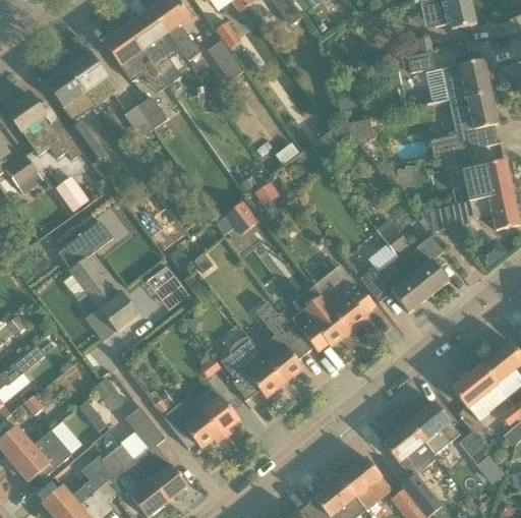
[(200,53),(180,23),(190,16),(177,0),(163,0),(152,8),(169,32),(189,60),(200,53)]
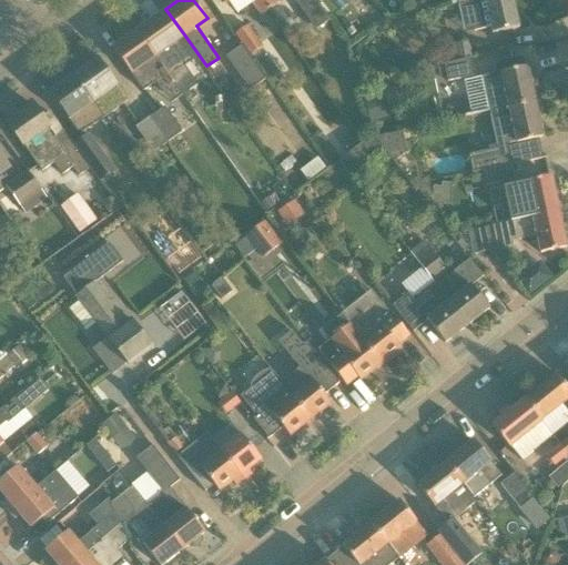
[(254,0),(252,2),(260,13),(270,7),(264,0),(254,0)]
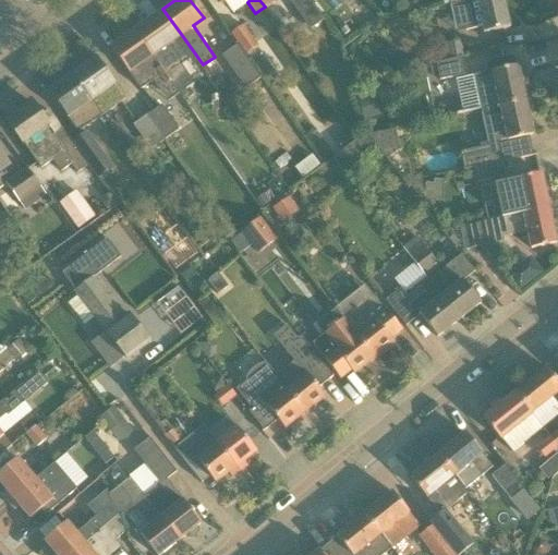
[(324,16),(312,0),(289,0),(310,27),(324,16)]
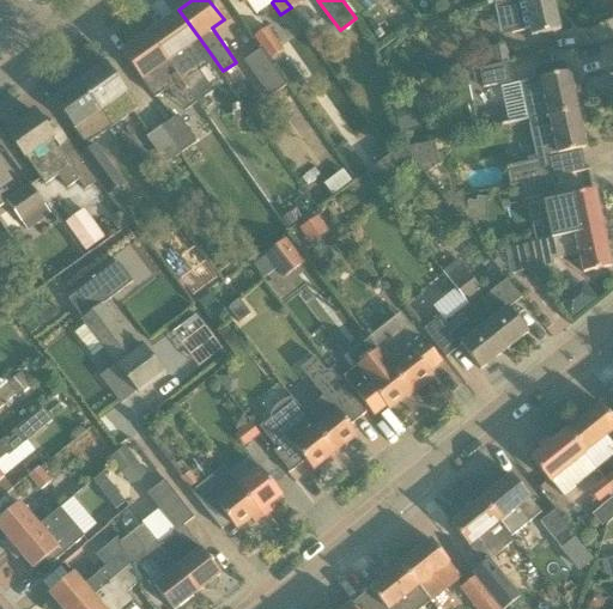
[(507,8),(507,13),(507,16),(507,18),(508,20),(510,24),(513,26),(515,28),(517,29),(520,29),(523,29),(530,28),(532,34),(559,28),(553,0),(513,0),(511,1),(509,4),(508,6),(507,8)]
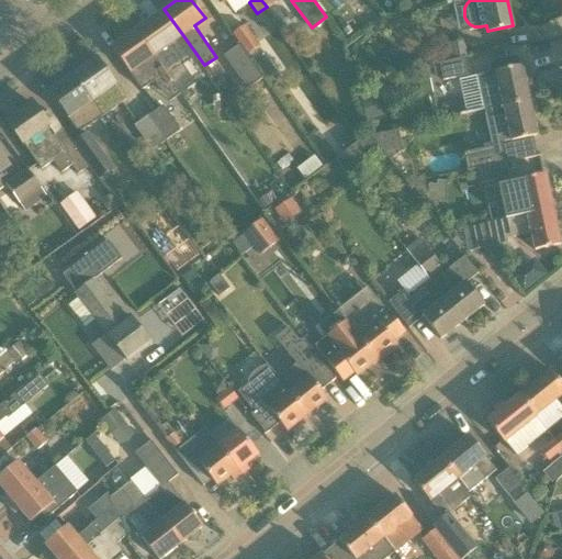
[(164,9),(135,29),(171,80),(182,74),(183,71),(175,58),(184,51),(176,38),(182,34),(164,9)]
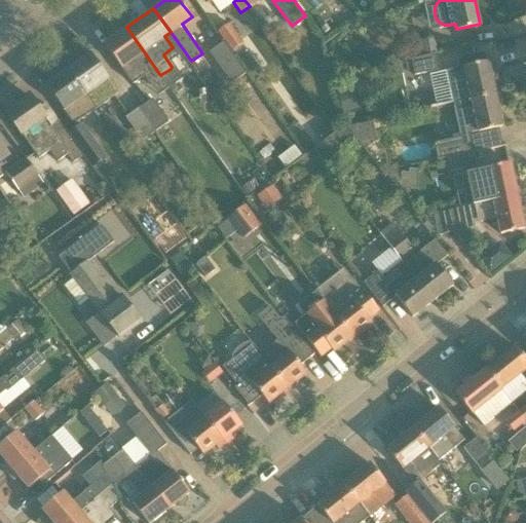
[(243,41),(229,22),(217,30),(224,41),(231,50),(243,41)]
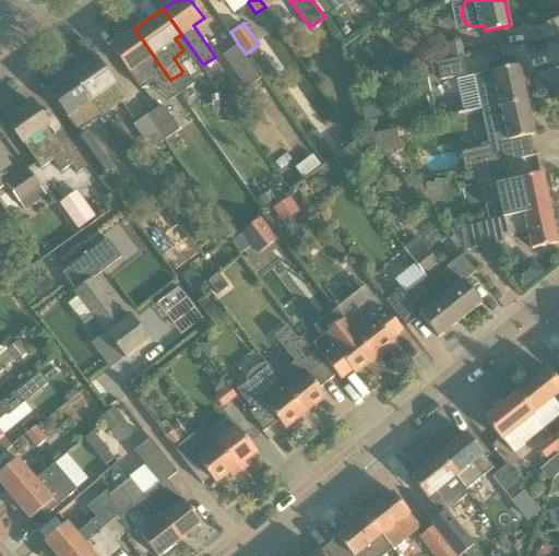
[(170,80),(134,28),(110,46),(138,83),(150,74),(159,87),(158,89),(177,115),(189,107),(177,91),(178,90),(170,80)]
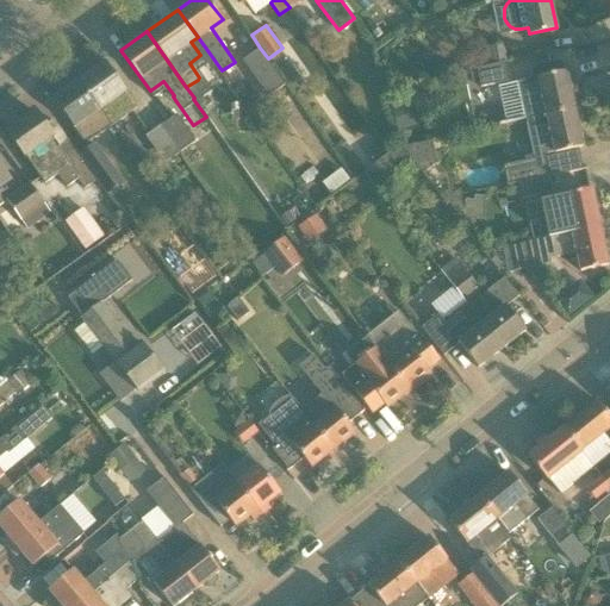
[(478,48),(483,67),(506,62),(502,42),(478,48)]
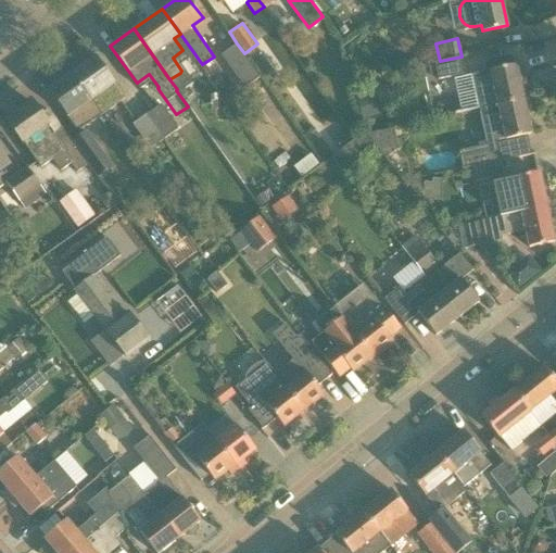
[(244,53),(237,44),(222,53),(244,86),(260,76),(244,53)]
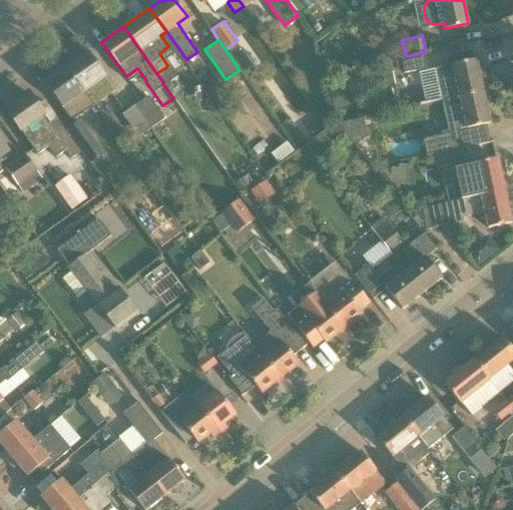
[(93,104),(115,88),(88,51),(66,67),(93,104)]
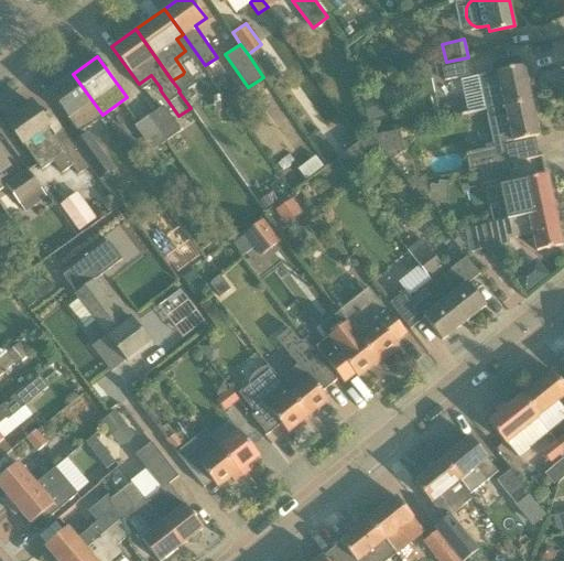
[(495,71),(479,74),(487,110),(531,101),(527,79),(532,78),(529,63),(512,66),(510,56),(492,60),(495,71)]
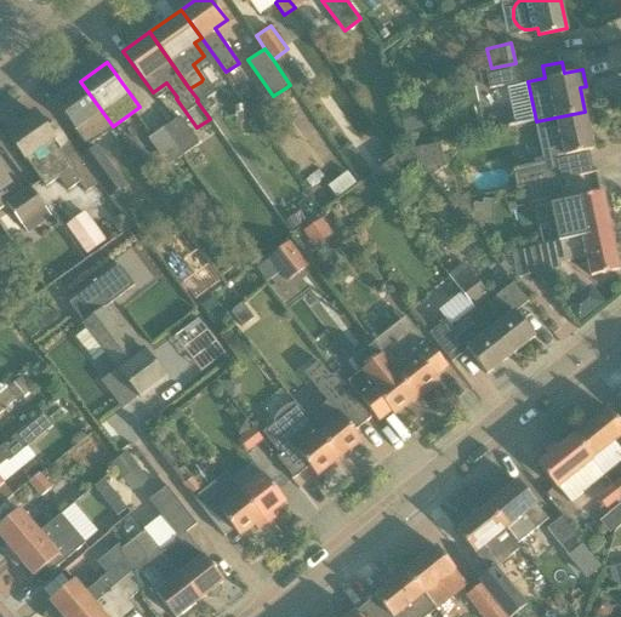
[(516,63),(491,68),(483,69),(486,86),(502,84),(503,90),(520,86),(516,63)]
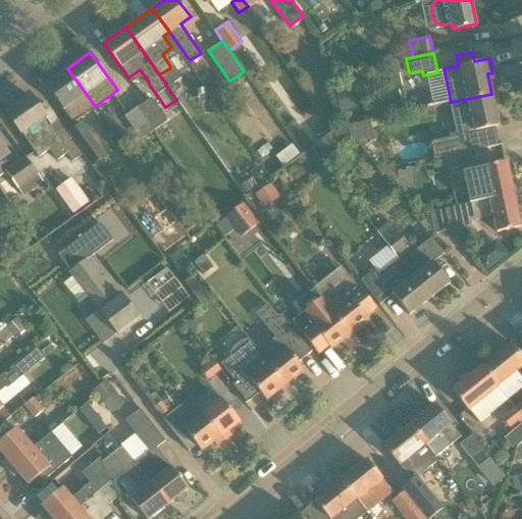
[(45,84),(72,121),(95,106),(67,68),(45,84)]
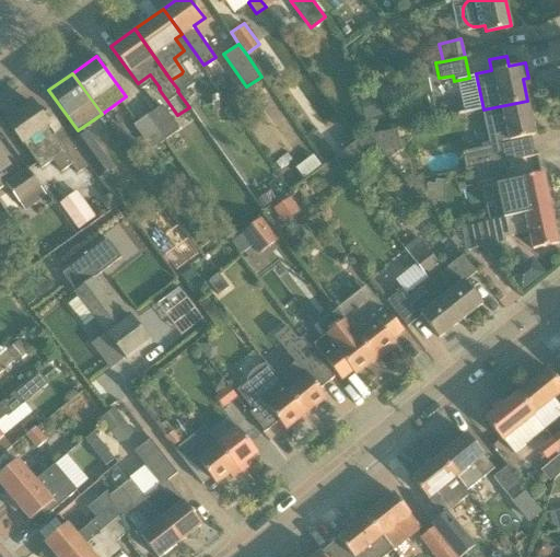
[(361,95),(369,118),(381,114),(374,92),(361,95)]
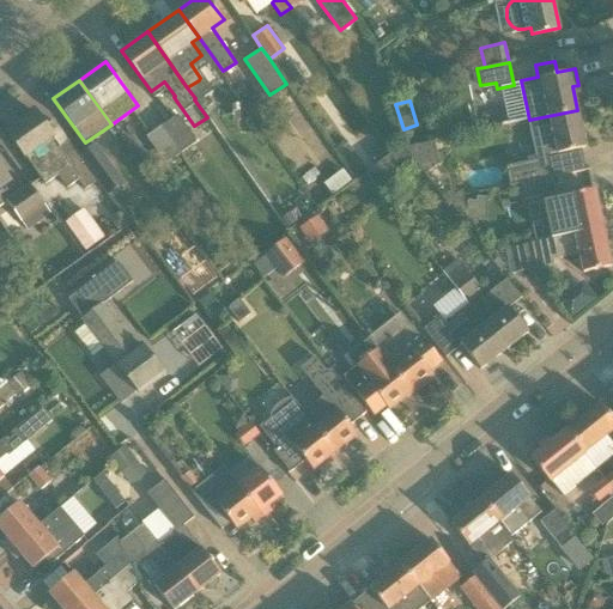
[(577,110),(529,120),(538,158),(505,165),(510,184),(520,183),(552,176),(553,176),(548,153),(558,151),(558,152),(586,146),(577,110)]
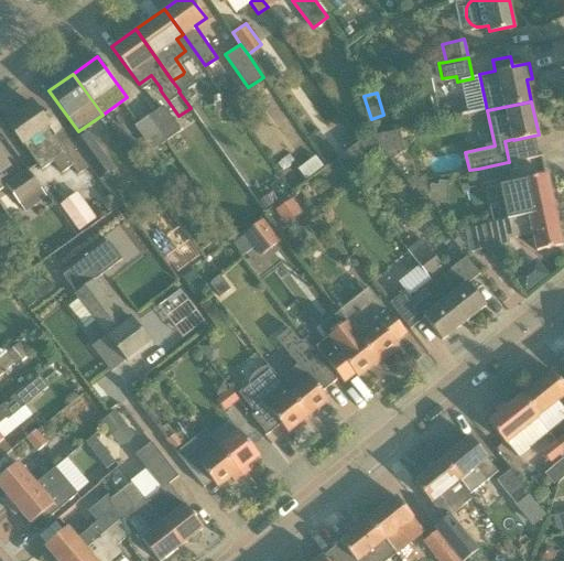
[(77,173),(89,164),(72,139),(63,128),(53,136),(46,127),(49,125),(34,104),(8,121),(41,169),(53,160),(61,171),(71,163),(77,173)]
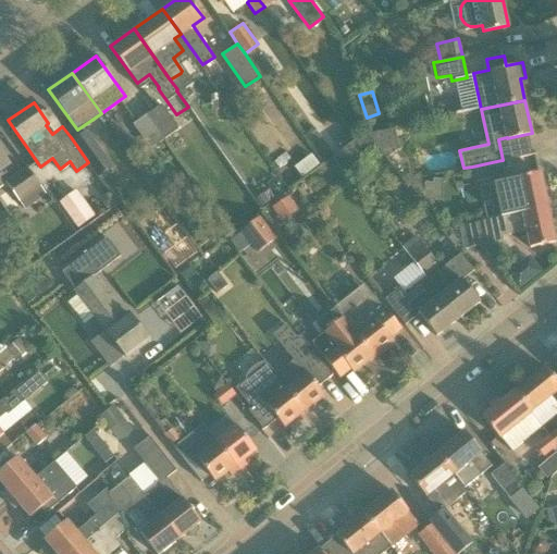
[(180,126),(161,102),(148,112),(164,136),(177,128),(180,126)]
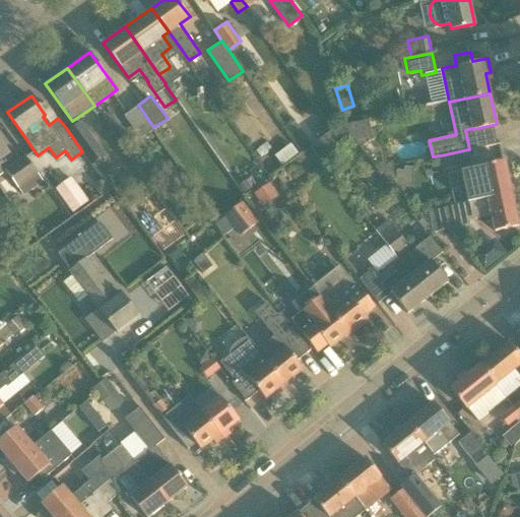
[(153,127),(138,105),(124,115),(141,137),(153,127)]
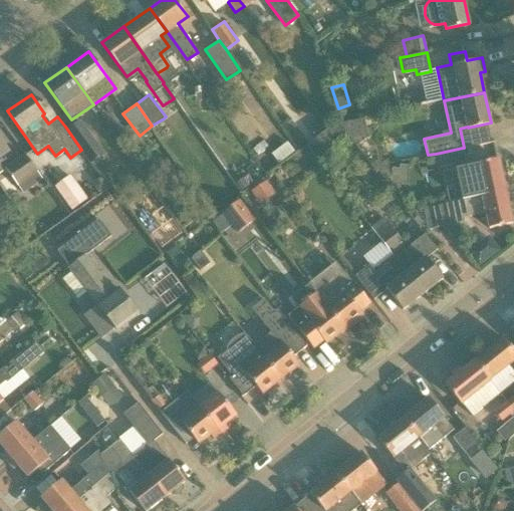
[(65,126),(81,150),(92,142),(76,118),(65,126)]
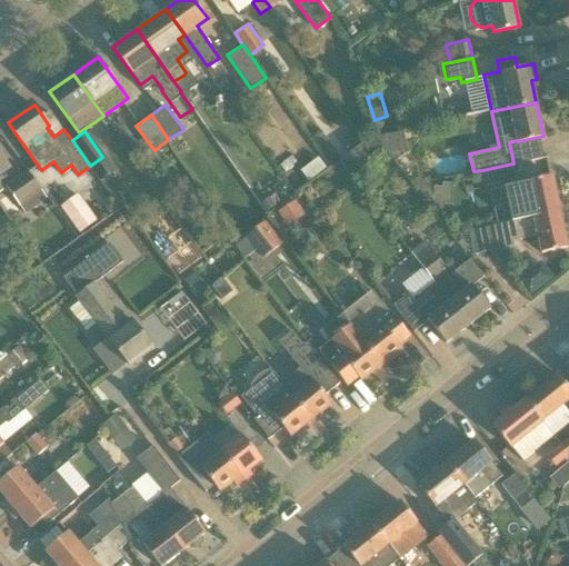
[(339,159),(349,171),(355,179),(375,164),(368,156),(382,146),(380,142),(372,132),(339,159)]
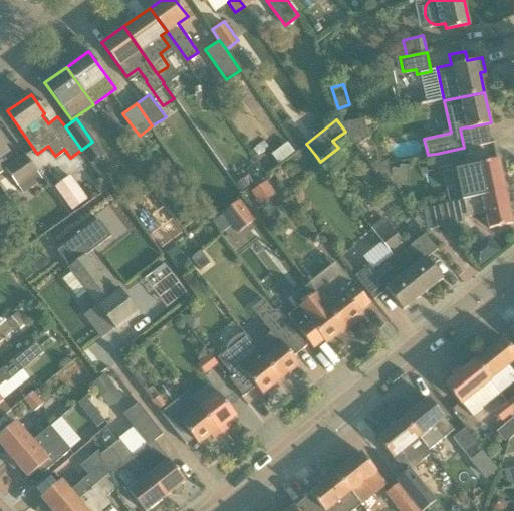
[(0,164),(0,157),(9,151),(0,139),(0,172),(4,170),(0,164)]
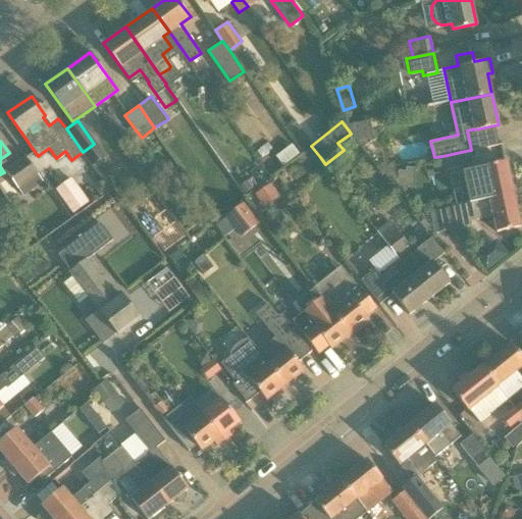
[(470,150),(442,156),(445,169),(473,163),(470,150)]
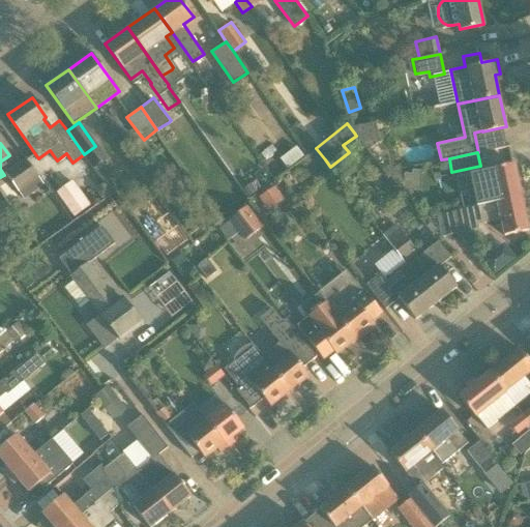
[(19,189),(38,176),(26,156),(5,170),(19,189)]
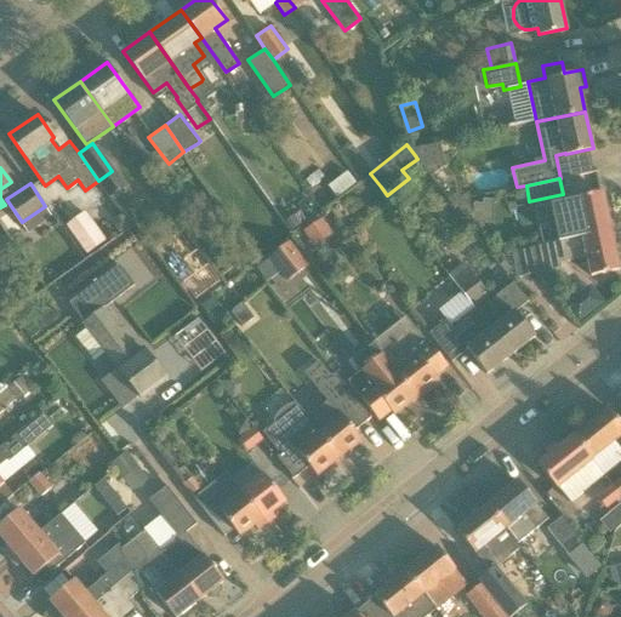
[(551,203),(559,240),(611,229),(603,192),(551,203)]
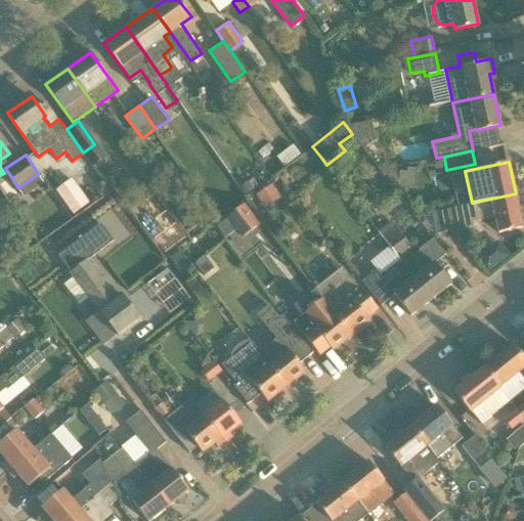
[(72,177),(55,188),(73,213),(89,202),(72,177)]
